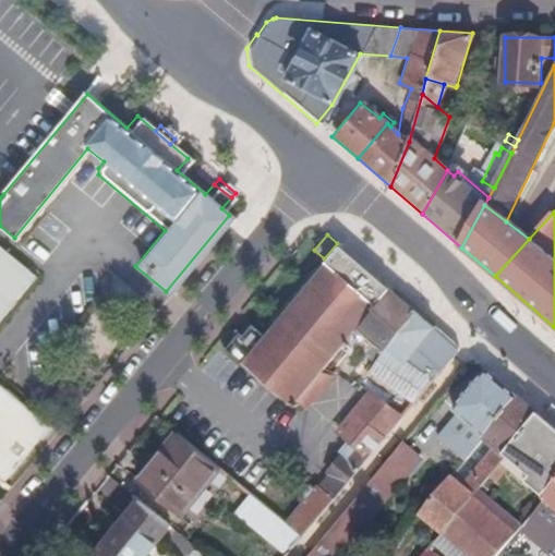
[(354,328),(388,288),(337,243),(324,258),(239,361),(291,405),(308,384),(322,367),(354,328)]
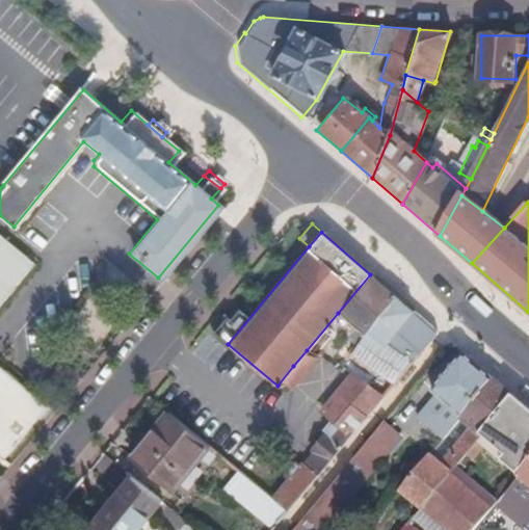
[(47,398),(0,360),(0,297),(24,269),(0,248),(0,450),(2,452),(47,398)]
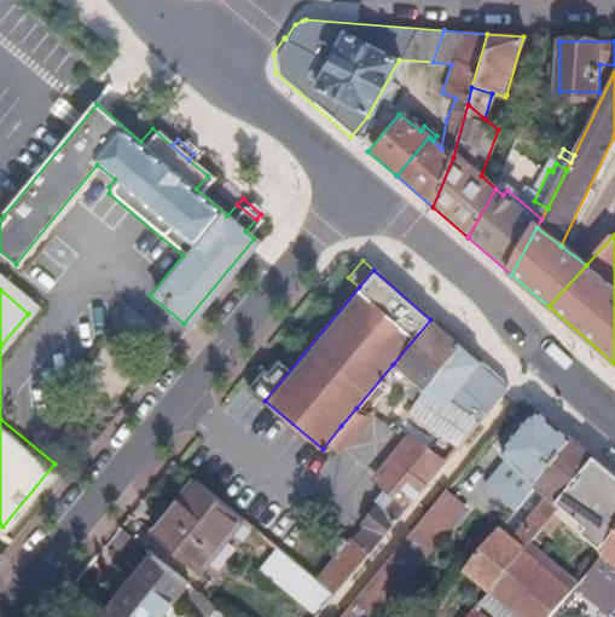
[(447,401),(464,381),(473,388),(470,392),(488,409),(508,386),(430,319),(393,364),(422,388),(410,410),(458,440),(473,417),(447,401)]
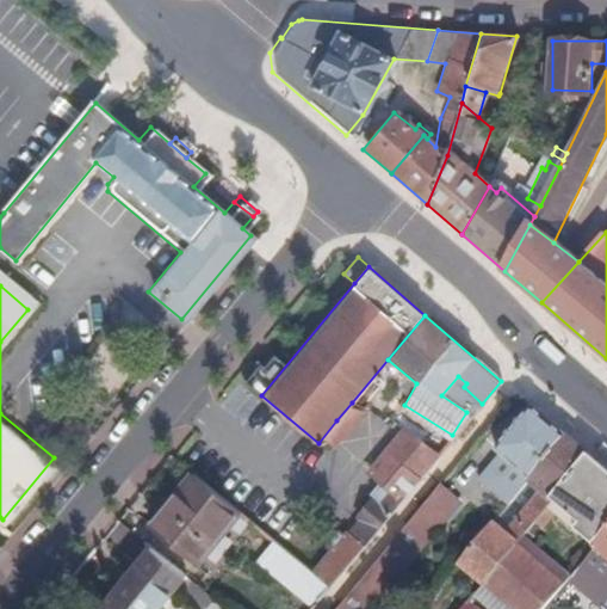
[(482,404),(464,387),(466,383),(458,376),(441,395),(466,412),(471,416),(482,404)]
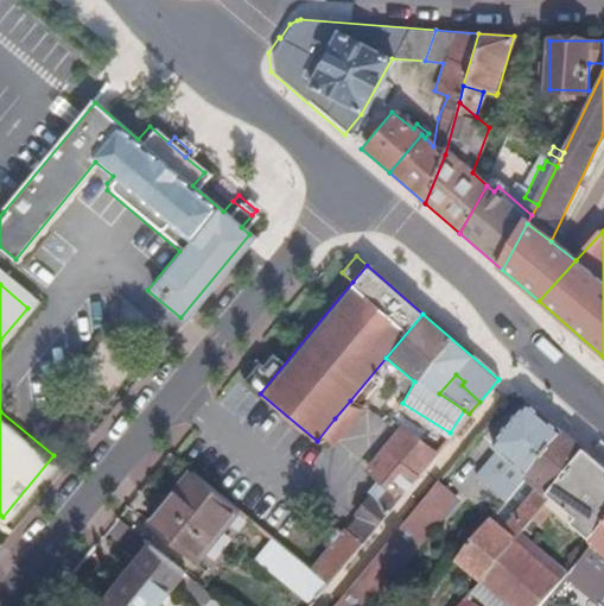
[(326,584),(436,454),(417,439),(377,406),(375,410),(350,401),(335,418),(342,423),(358,415),(375,424),(379,422),(385,428),(393,431),(363,468),(375,478),(364,492),(368,494),(353,513),(355,516),(345,528),(342,525),(337,530),(332,525),(322,538),(328,542),(306,568),(326,584)]
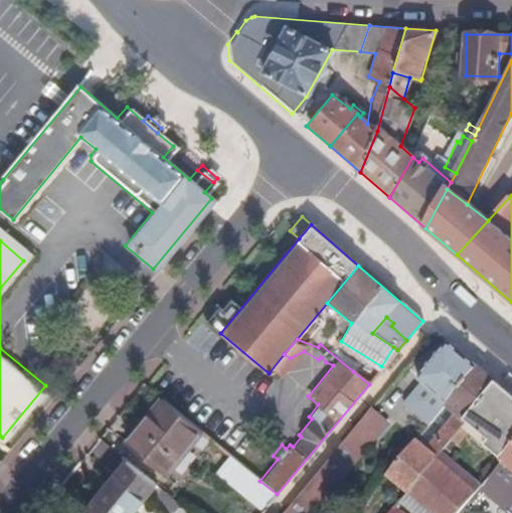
[(476,367),(448,343),(416,380),(419,382),(402,403),(428,424),(446,403),(476,367)]
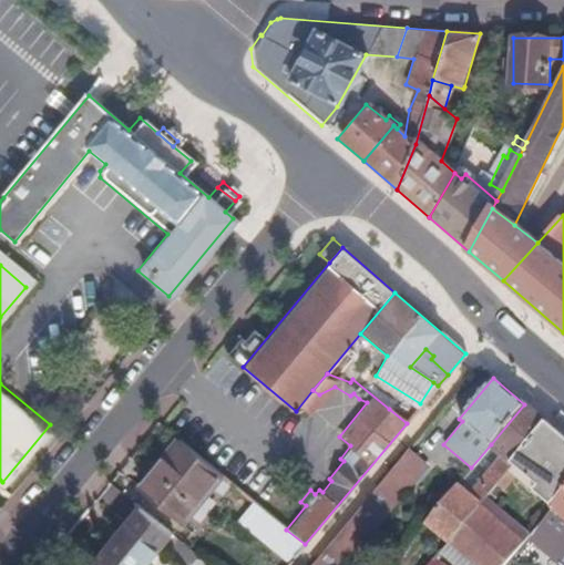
[(511,462),(545,422),(524,404),(491,444),(471,468),(424,523),(445,542),(483,495),(511,462)]
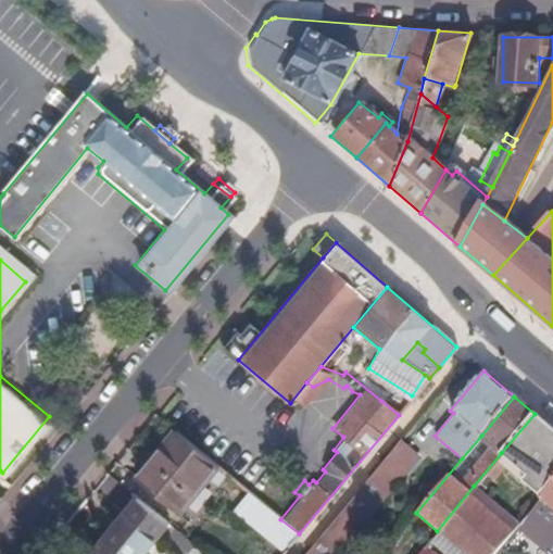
[(543,490),(552,478),(552,429),(535,414),(501,453),(511,462),(543,490)]
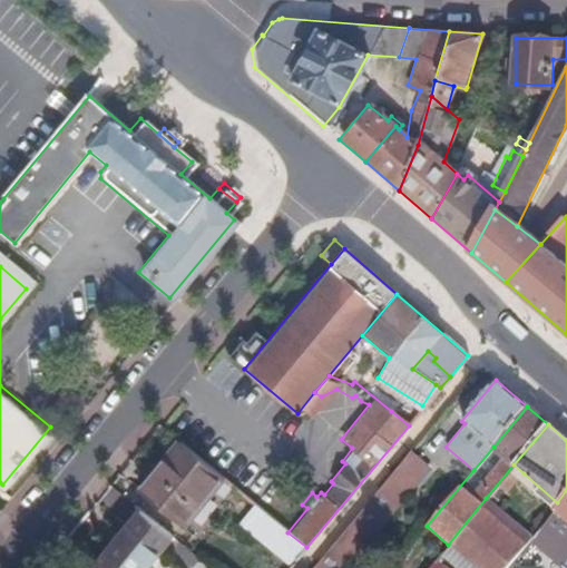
[(179,527),(220,477),(176,442),(137,491),(179,527)]
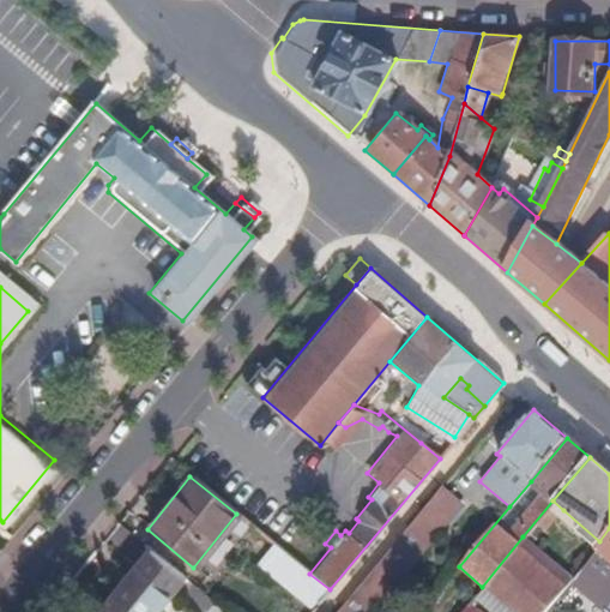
[(440,528),(459,505),(439,489),(420,511),(440,528)]
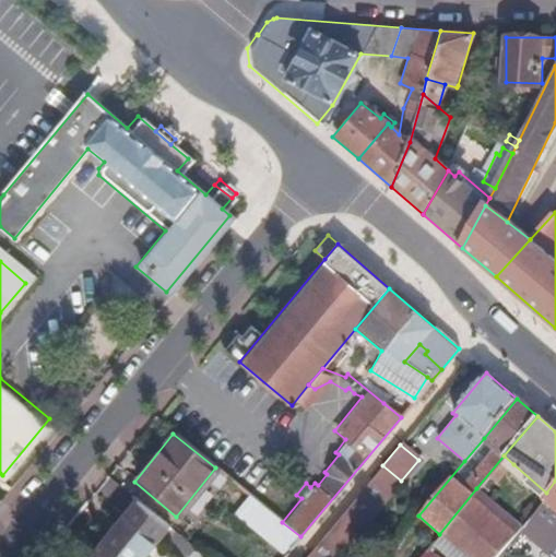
[(486,497),(513,464),(504,455),(476,488),(486,497)]
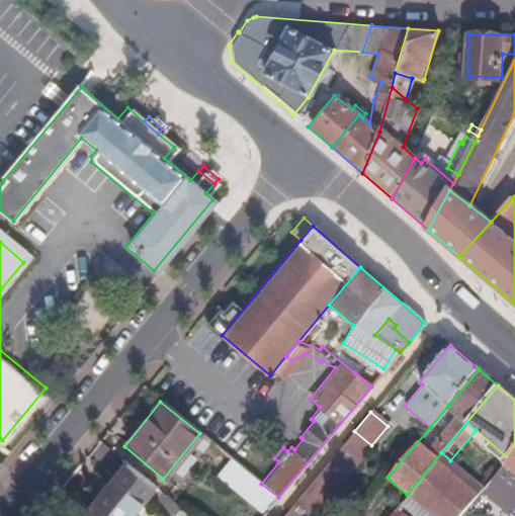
[(311,515),(371,445),(354,431),(282,515),(311,515)]
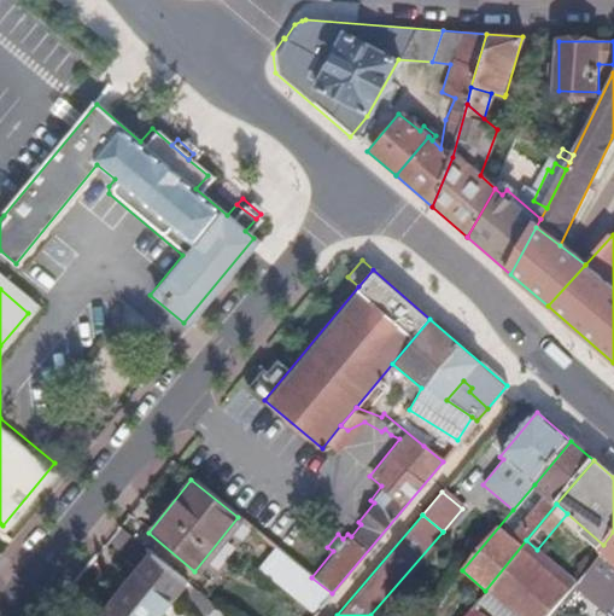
[(612,615),(613,615),(613,532),(603,545),(573,581),(573,582),(612,615)]
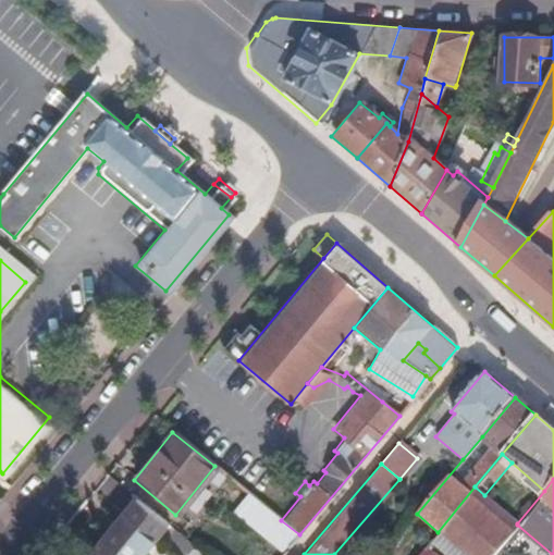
[(490,554),(517,525),(517,523),(484,495),(475,486),(438,532),(417,554),(439,554),(442,552),(446,554),(490,554)]
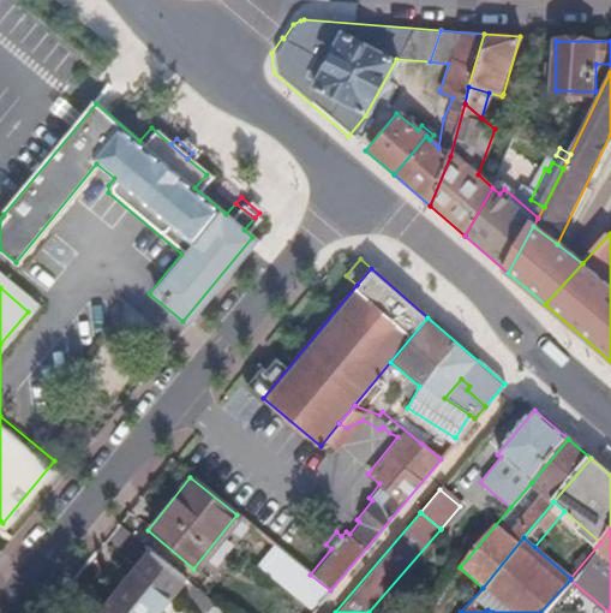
[(93,612),(151,612),(181,578),(141,545),(88,608),(93,612)]
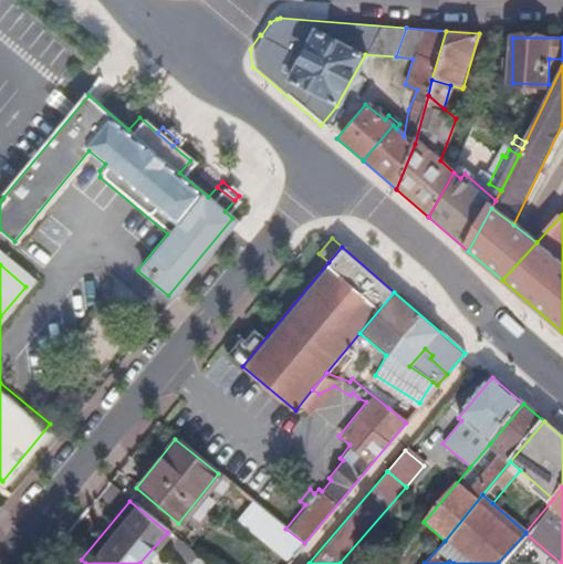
[(285,529),(256,503),(240,521),(282,555),(274,563),(287,563),(304,543),(285,529)]
